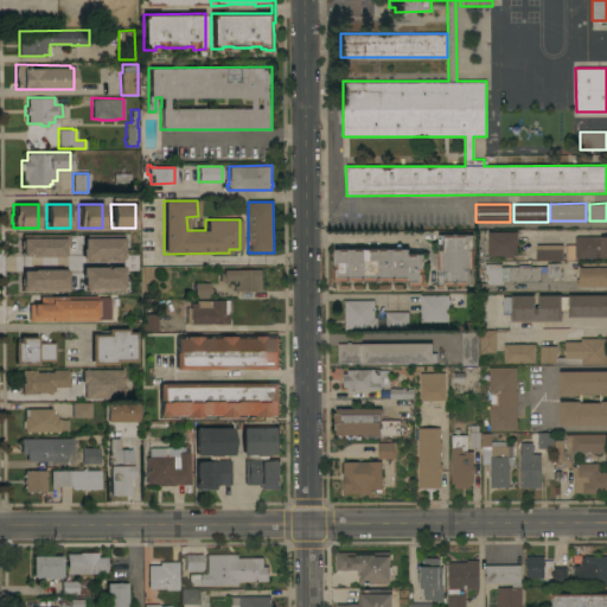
[(96,231),(96,247),(78,246),(78,231),(96,231)]
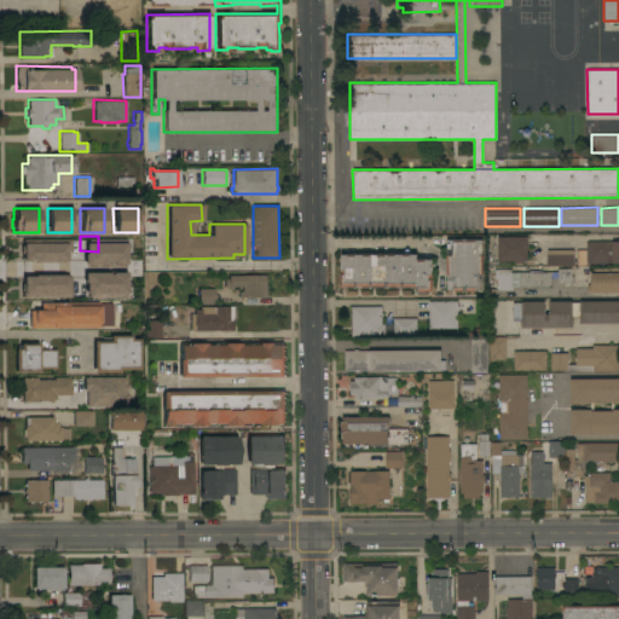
[(498,236),(526,236),(527,260),(524,260),(524,262),(515,262),(515,260),(498,260),(498,236)]
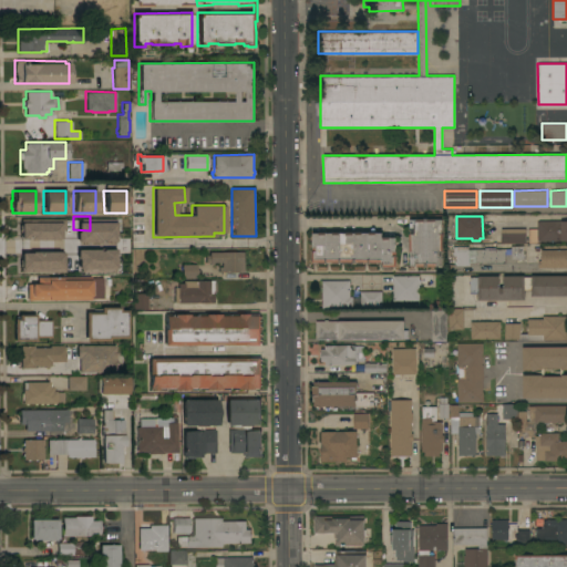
[(409,219),(441,219),(442,265),(435,265),(435,266),(415,266),(415,265),(410,265),(409,219)]
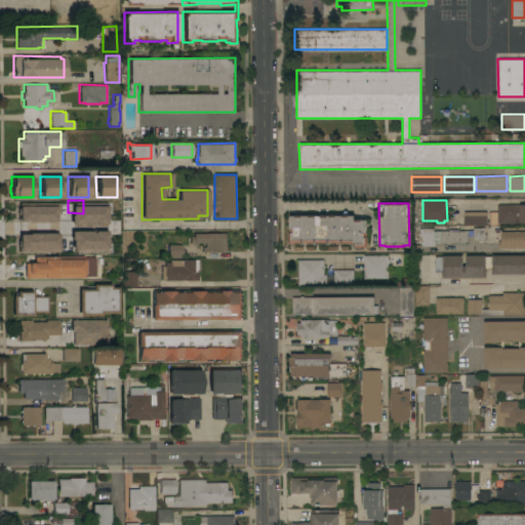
[(488,211),(496,211),(496,205),(498,204),(524,204),(524,223),(497,223),(496,223),(496,224),(488,225),(488,211)]
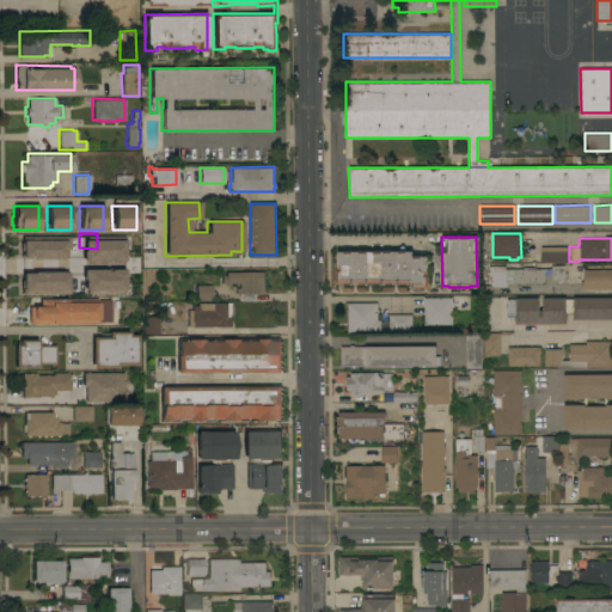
[(66,242),(66,251),(69,251),(69,259),(66,259),(66,262),(32,263),(32,255),(29,255),(29,245),(32,245),(32,239),(55,239),(55,243),(66,242)]
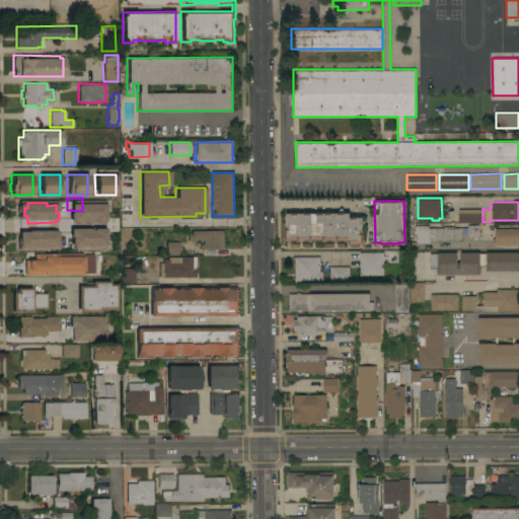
[(458,222),(458,209),(480,209),(480,222),(458,222)]
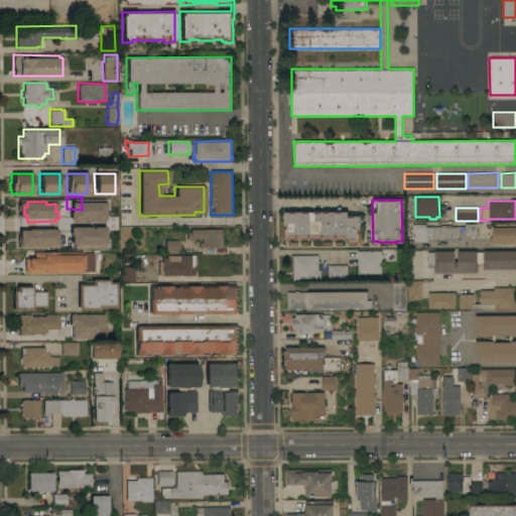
[(347,242),(347,238),(283,238),(283,229),(287,229),(287,225),(284,225),(284,212),(347,212),(347,216),(360,216),(360,242),(347,242)]
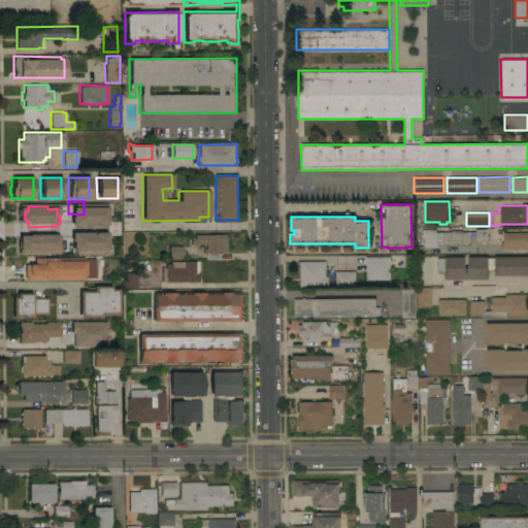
[(436,244),(436,246),(423,246),(423,237),(421,237),(421,229),(435,229),(435,232),(441,232),(441,228),(451,228),(451,230),(461,230),(461,231),(470,231),(470,244),(436,244)]
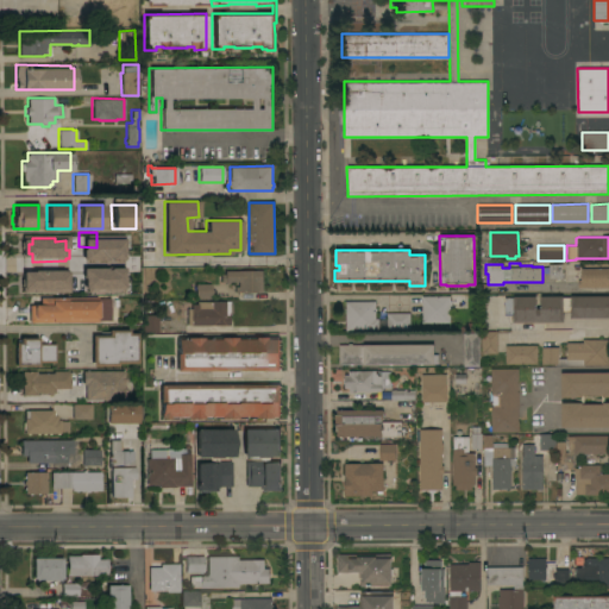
[(548,278),(548,264),(562,264),(562,278),(548,278)]
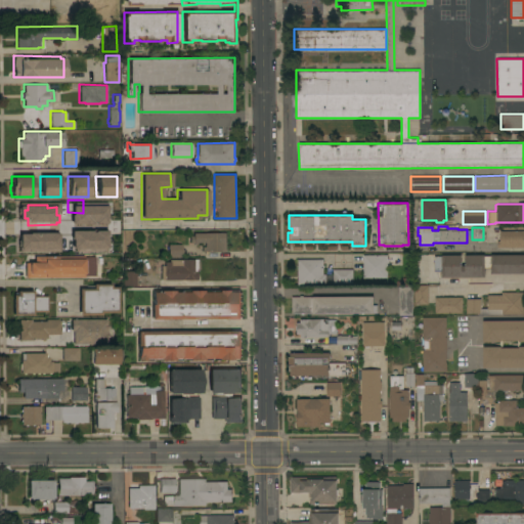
[(104,230),(69,229),(69,249),(103,250),(104,230)]
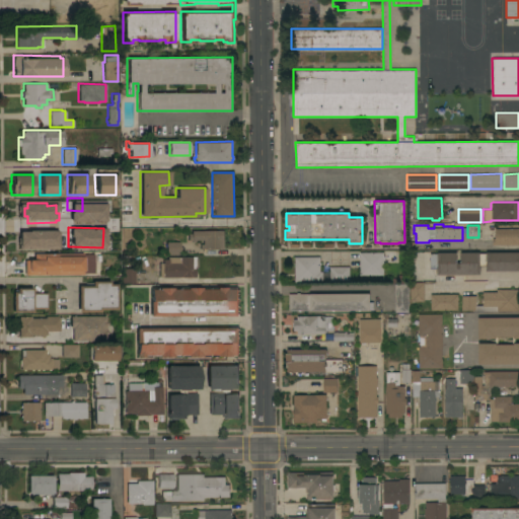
[(492,244),(492,238),(495,238),(495,228),(518,228),(518,239),(518,244),(492,244)]
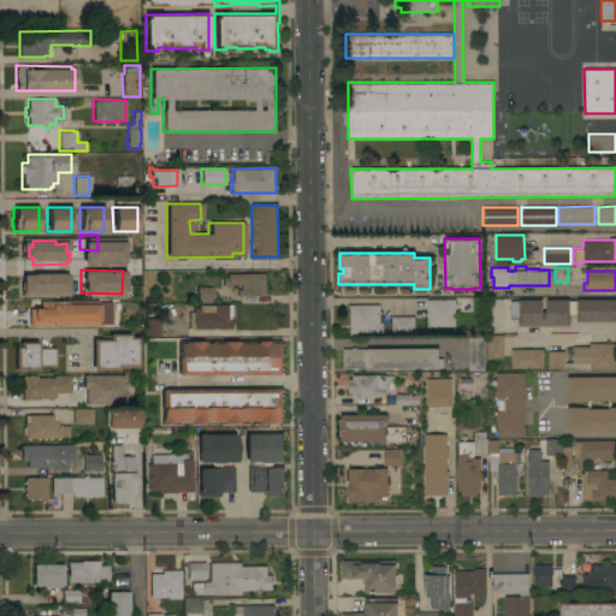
[(19,274),(19,296),(66,295),(66,273),(19,274)]
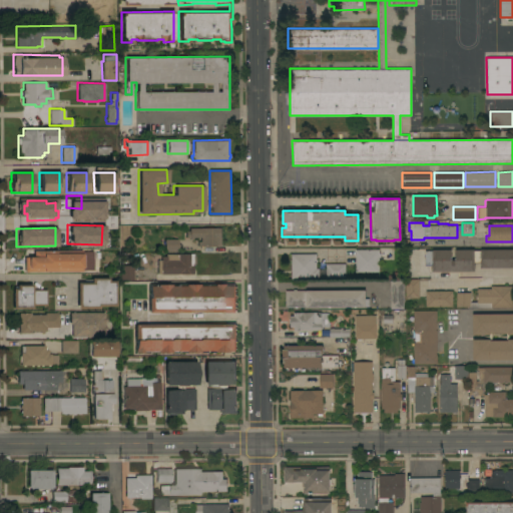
[(221,227),(221,245),(196,245),(196,240),(199,240),(199,236),(191,236),(191,238),(188,238),(188,236),(184,236),(184,230),(188,230),(188,227),(221,227)]
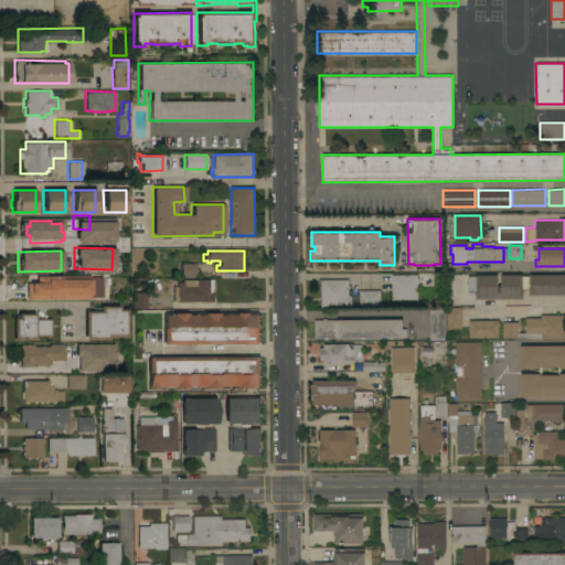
[(194,263),(194,276),(180,276),(180,263),(194,263)]
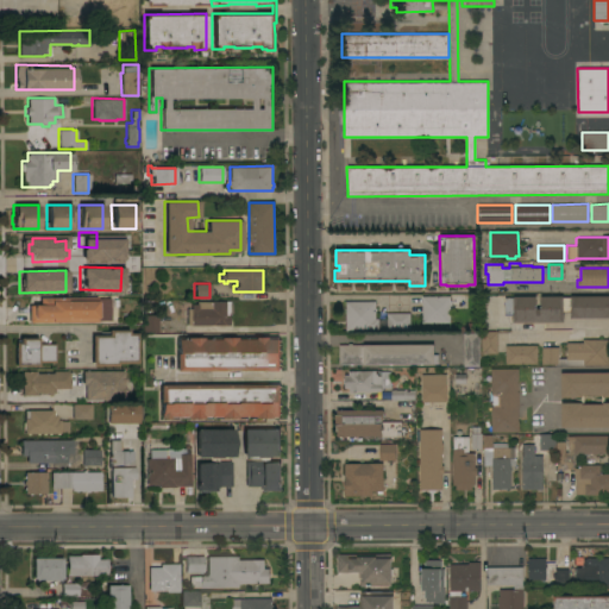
[(421,322),(421,296),(450,295),(450,322),(421,322)]
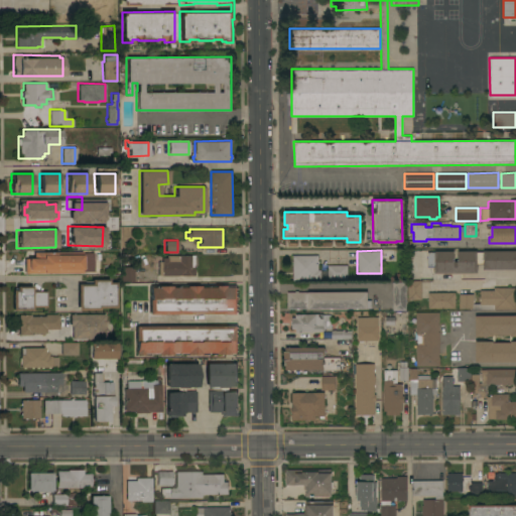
[(434,273),(434,266),(427,266),(427,251),(454,251),(454,261),(458,261),(458,250),(476,250),(476,251),(483,251),(483,250),(515,250),(515,268),(483,269),(483,263),(476,264),(476,266),(477,266),(477,272),(434,273)]
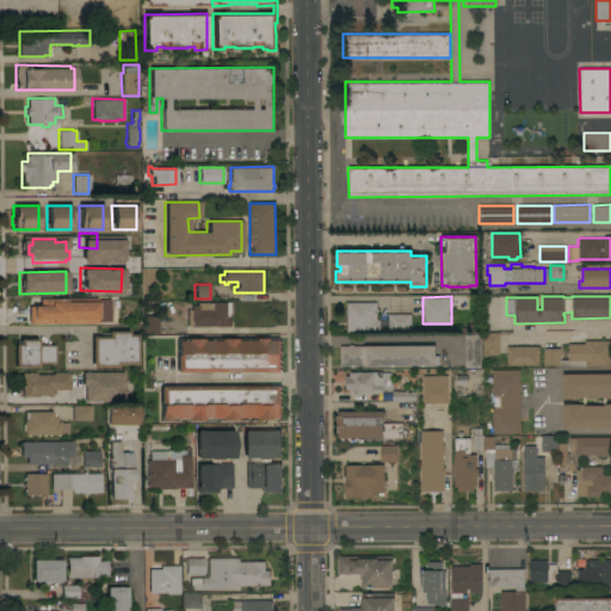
[(28,323),(28,306),(38,306),(38,298),(97,298),(97,300),(110,300),(110,322),(97,322),(97,323),(28,323)]
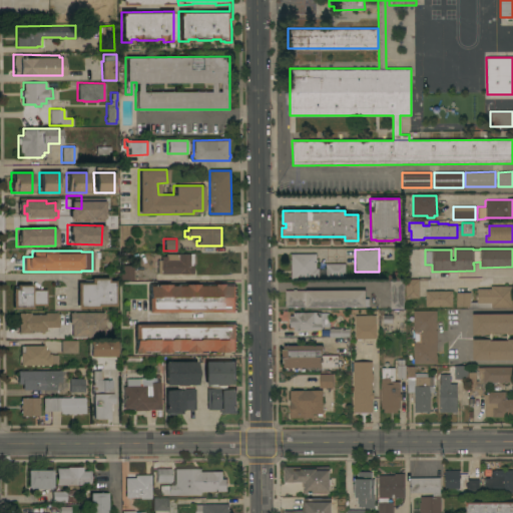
[(192,253),(193,265),(191,265),(191,273),(160,274),(160,273),(156,274),(156,260),(160,260),(160,255),(164,255),(164,253),(192,253)]
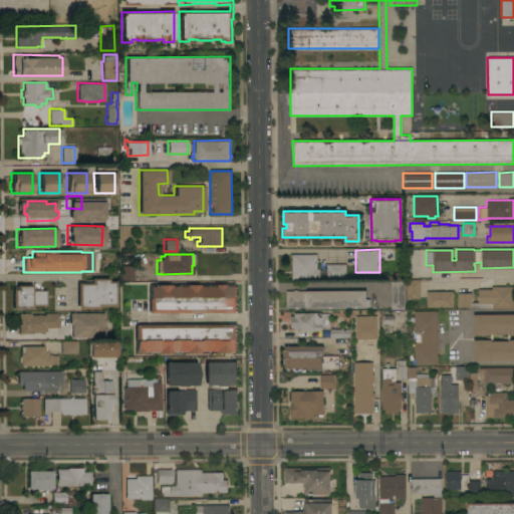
[(291,278),(291,254),(316,254),(316,268),(318,268),(318,278),(291,278)]
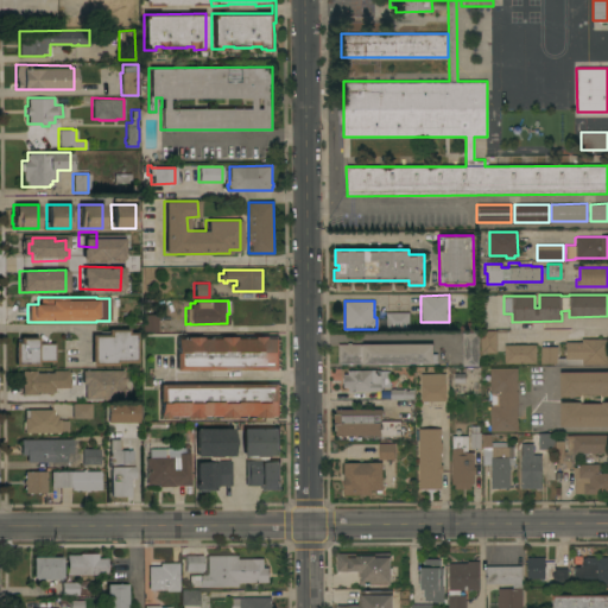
[(386,329),(386,312),(409,312),(409,329),(386,329)]
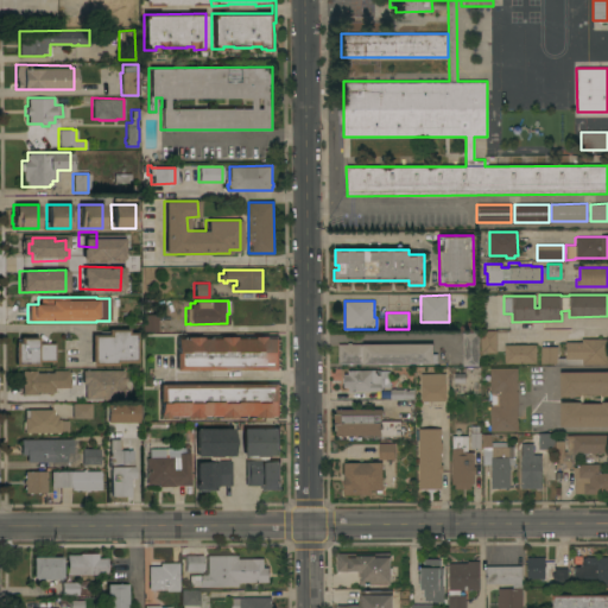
[(140,330),(140,314),(157,314),(157,330),(140,330)]
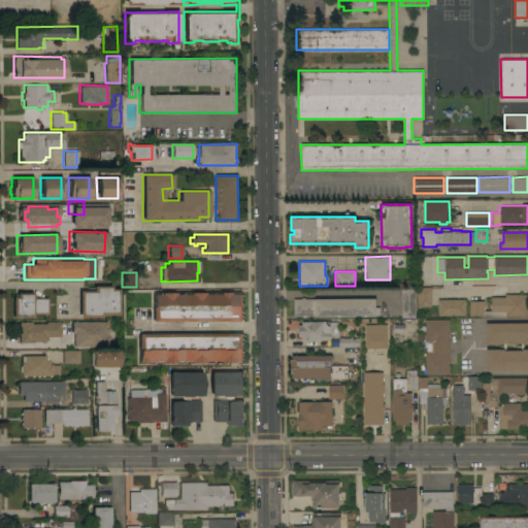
[(401,288),(405,288),(405,278),(411,278),(411,288),(415,288),(415,318),(401,318),(401,288)]
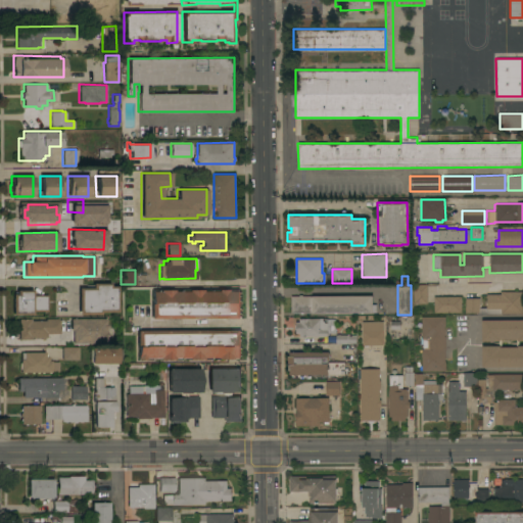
[(109,282),(109,285),(115,285),(116,312),(99,312),(99,314),(78,314),(77,288),(92,287),(91,283),(109,282)]
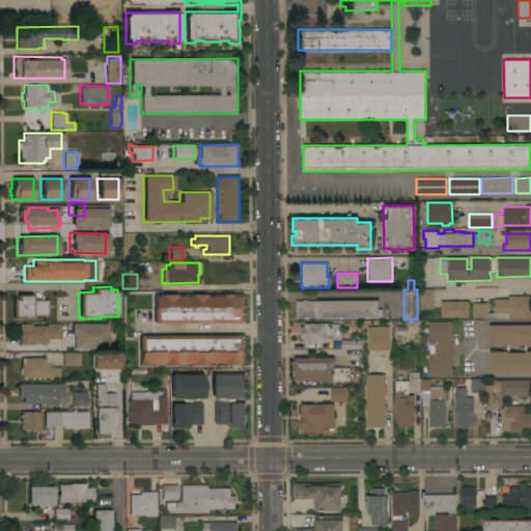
[(420,288),(434,288),(434,308),(420,308),(420,288)]
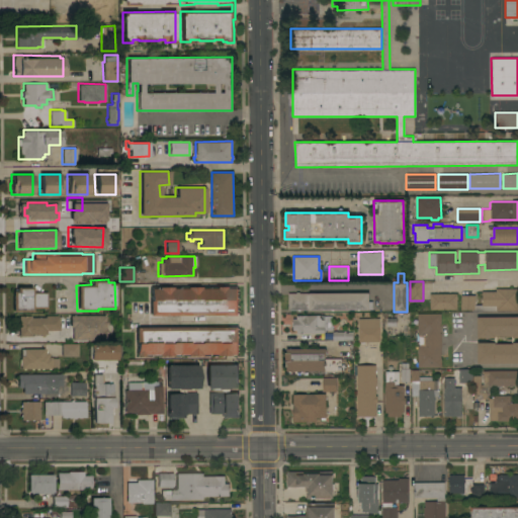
[(236,285),(236,287),(238,287),(238,315),(149,315),(149,299),(150,299),(150,288),(151,288),(151,286),(236,285)]
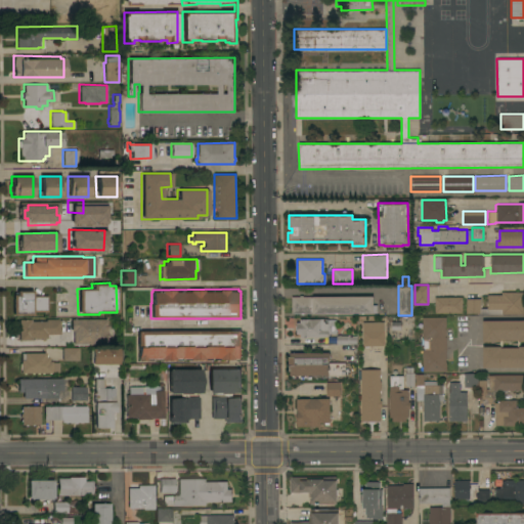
[(47,311),(32,311),(32,314),(11,314),(11,294),(15,294),(15,290),(32,290),(32,295),(47,295),(47,311)]
